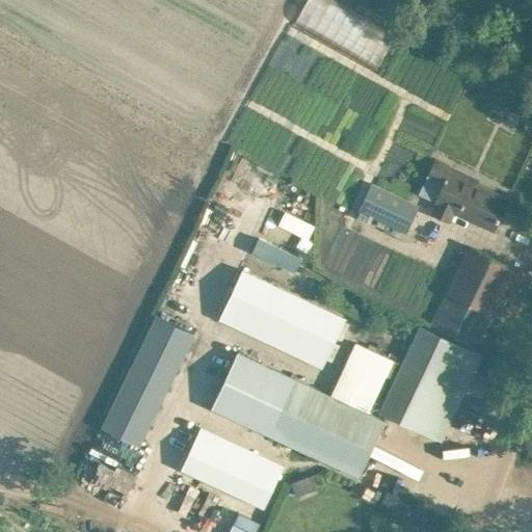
[(407,45),(360,18),(345,42),(394,70),(407,45)]
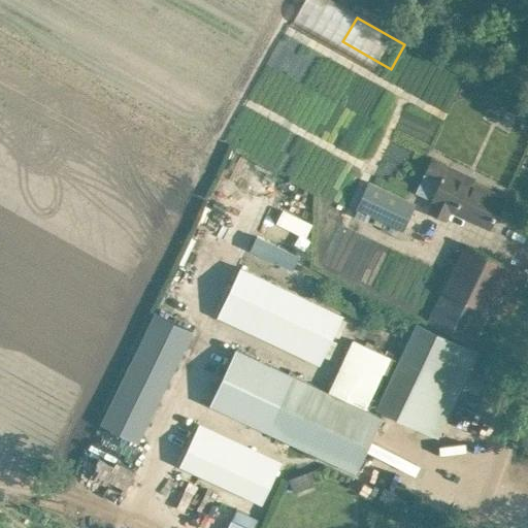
[(408,76),(402,89),(435,108),(442,96),(408,76)]
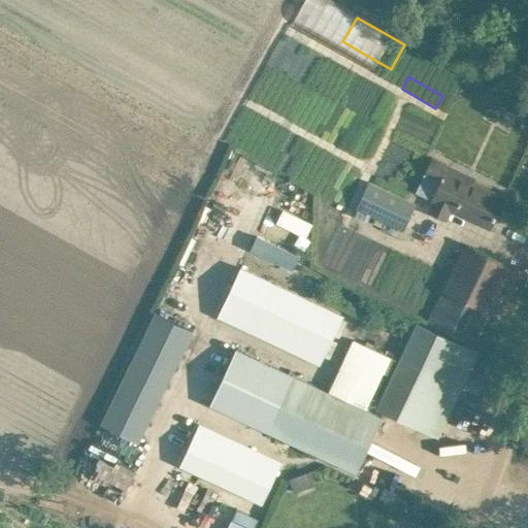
[(432,201),(433,202),(429,211),(446,219),(450,209),(489,228),(503,197),(463,178),(465,174),(432,160),(426,175),(441,182),(432,201)]
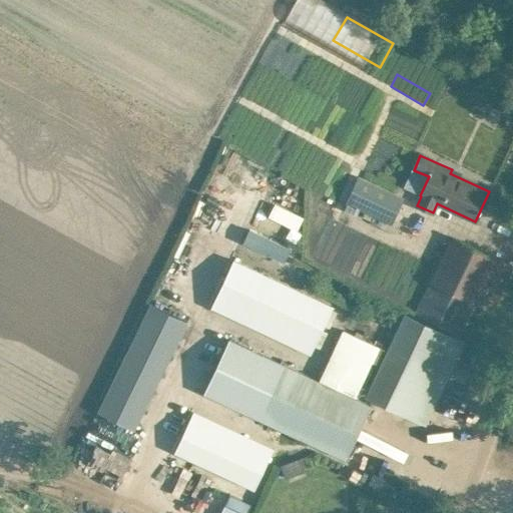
[(346,203),(391,224),(403,198),(358,177),(346,203)]
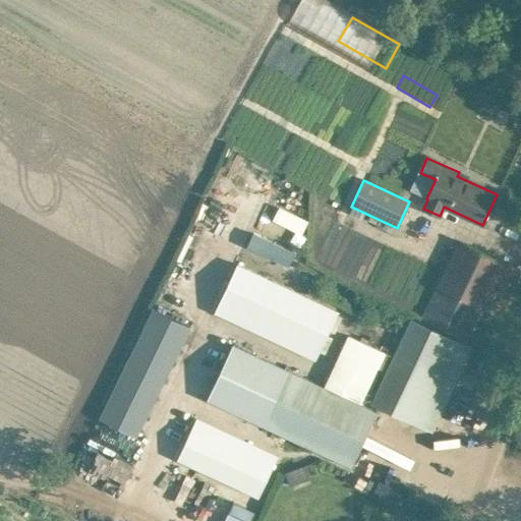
[(424,257),(435,237),(425,233),(415,252),(424,257)]
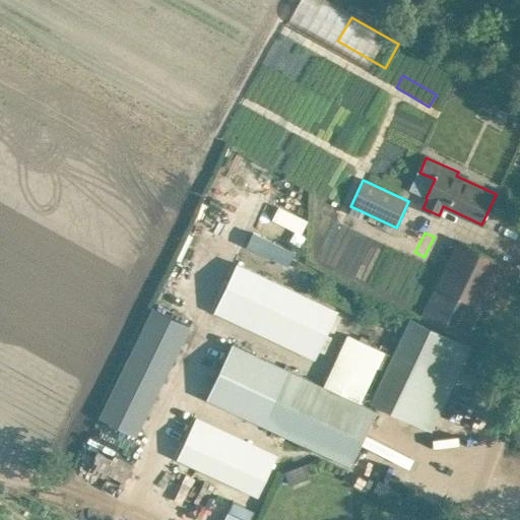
[(436,286),(420,317),(465,338),(480,308),(499,316),(519,271),(519,269),(458,241),(437,286),(436,286)]
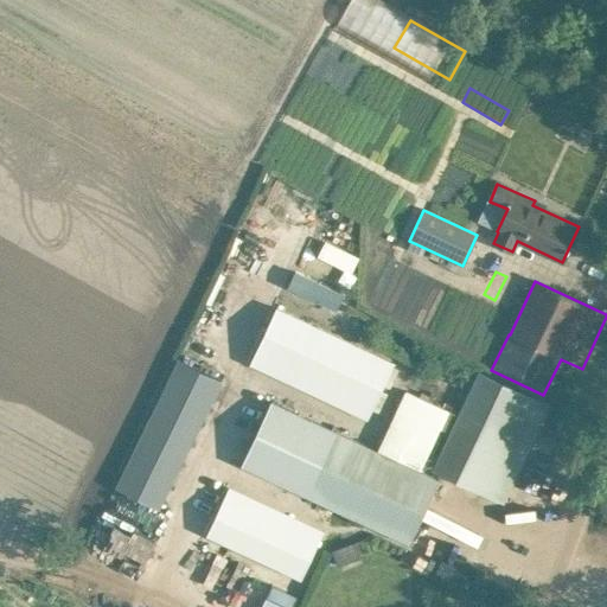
[(408,365),(292,310),(268,358),(385,414),(408,365)]
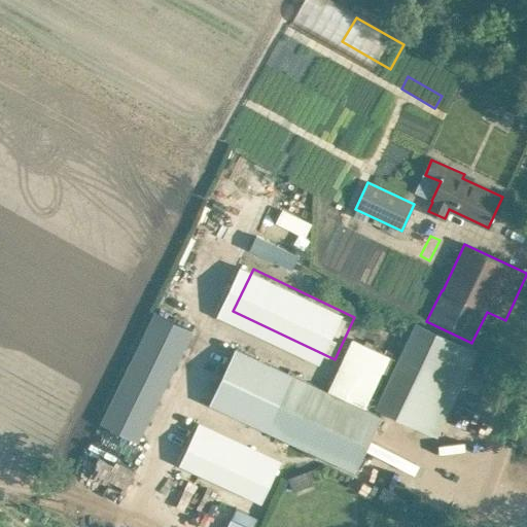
[(430,307),(433,295),(419,291),(415,303),(430,307)]
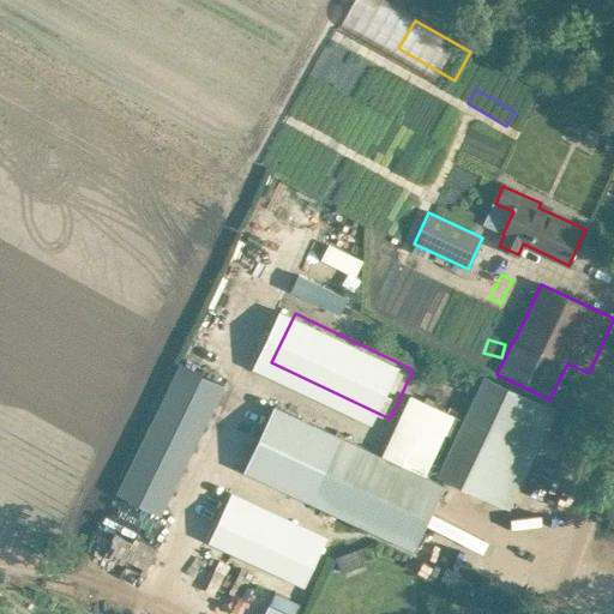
[(613,392),(613,354),(608,351),(594,383),(613,392)]
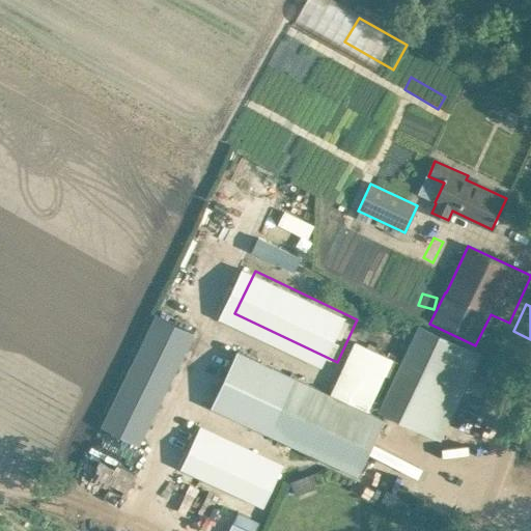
[(379,412),(440,440),(480,354),(473,351),(419,325),(379,412)]
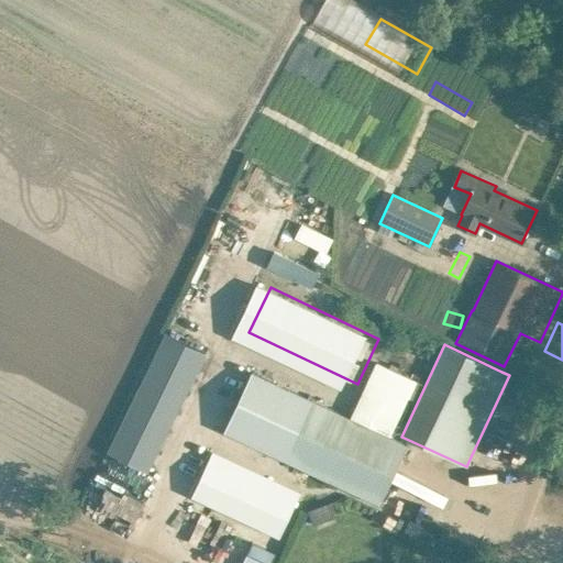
[(375,363),(351,417),(390,435),(415,381),(375,363)]
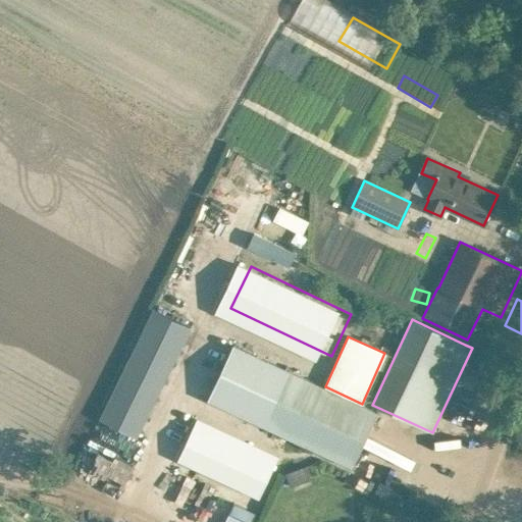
[(210,401),(353,468),(378,415),(237,350),(210,401)]
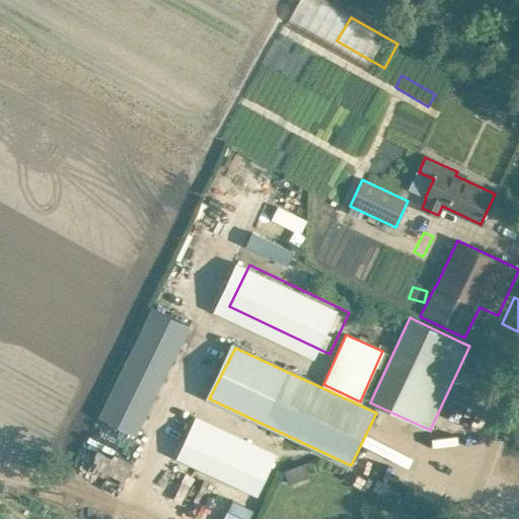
[(257,496),(274,460),(193,423),(176,457),(257,496)]
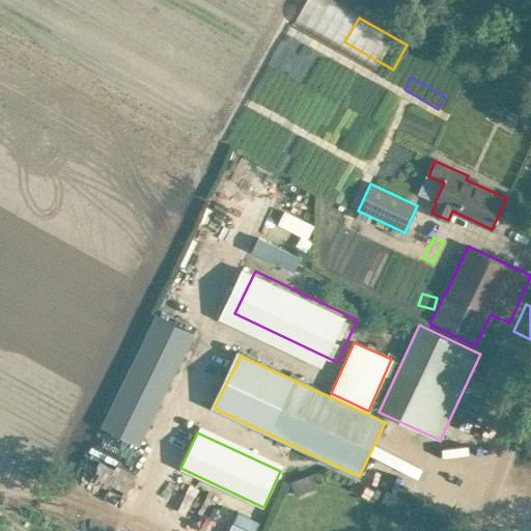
[(215,504),(218,491),(178,479),(174,493),(215,504)]
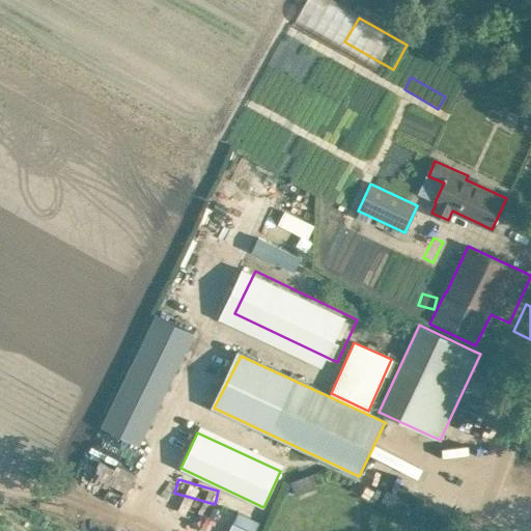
[(319,483),(304,485),(305,498),(320,496),(319,483)]
